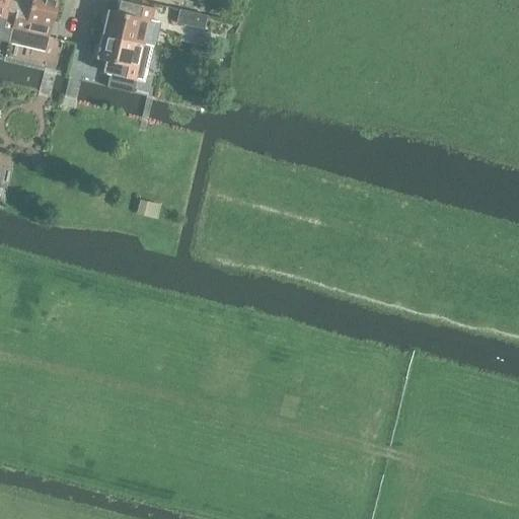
[(18,4),(18,0),(0,0),(0,18),(1,18),(1,20),(12,22),(17,4),(18,4)]
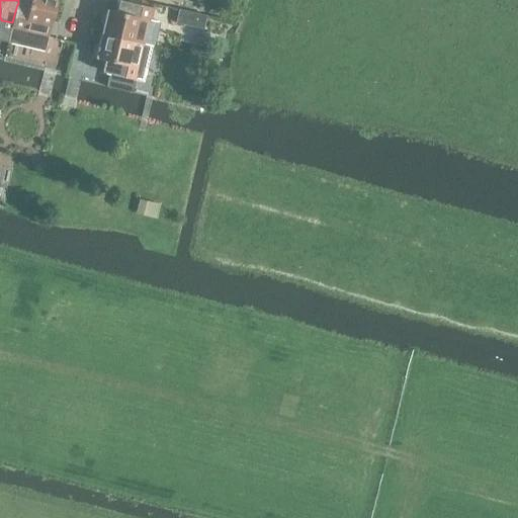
[(18,0),(18,4),(17,4),(12,22),(7,42),(44,52),(48,37),(56,0),(18,0)]
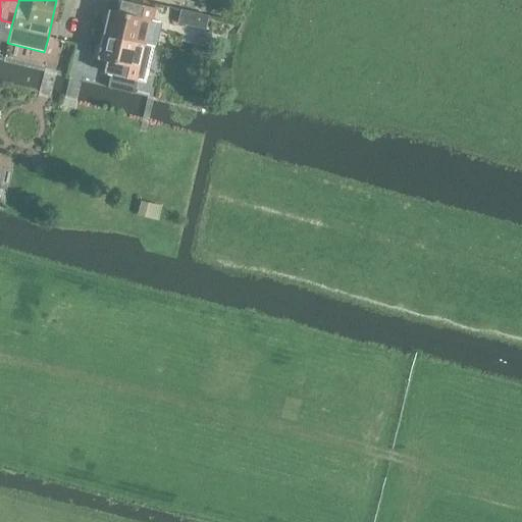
[(153,8),(126,2),(119,0),(116,12),(104,9),(101,22),(103,23),(101,35),(153,47),(159,22),(151,20),(153,8)]
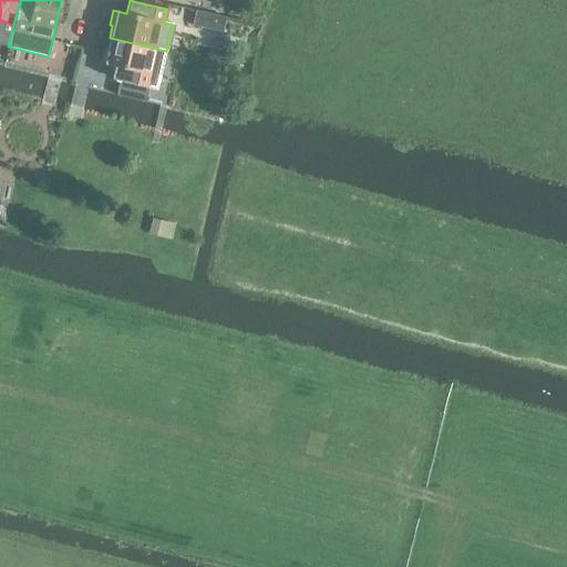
[(195,10),(192,26),(223,33),(226,18),(195,10)]
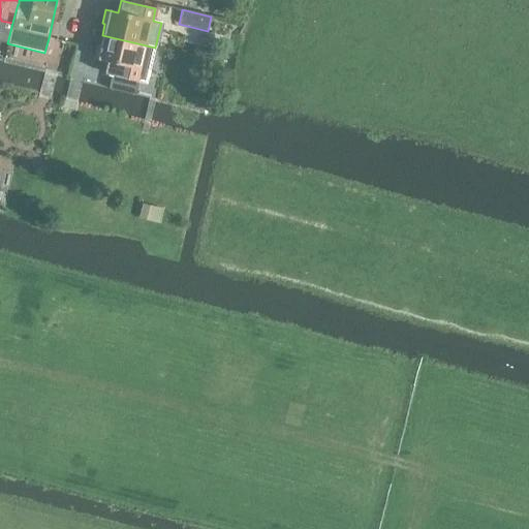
[(155,48),(102,35),(99,47),(97,45),(94,60),(105,62),(102,74),(111,76),(107,89),(134,95),(137,83),(146,85),(155,48)]
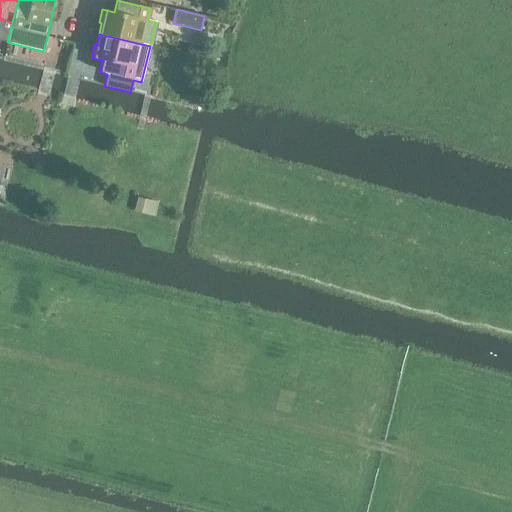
[(138,197),(134,211),(155,216),(158,202),(138,197)]
